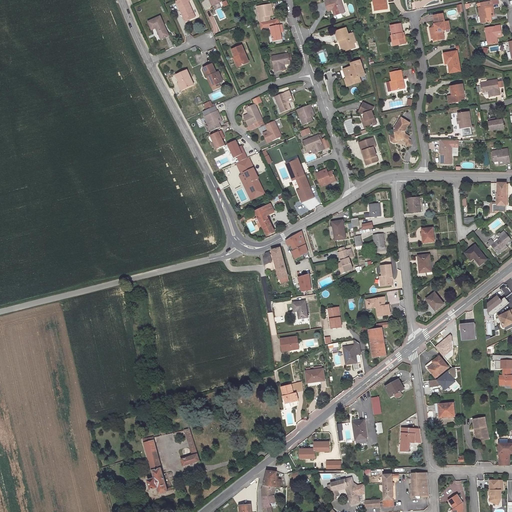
[(173,0),(174,0),(179,12),(181,11),(185,19),(193,15),(186,0),(173,0)]
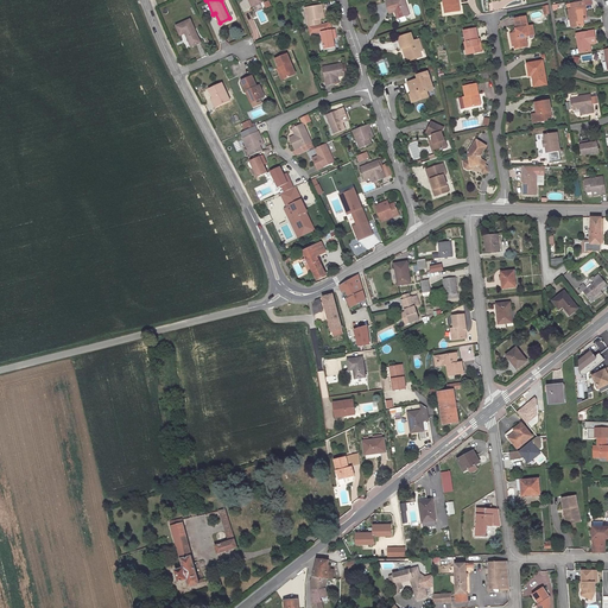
[(388,12),(394,11),(397,10),(399,17),(407,14),(403,0),(386,0),(385,0),(388,12)]
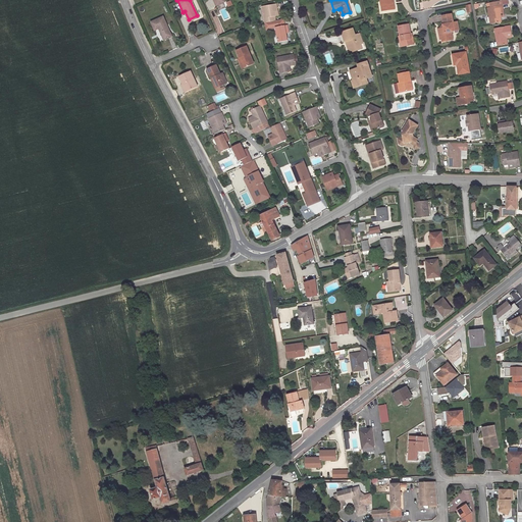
[(379,0),(381,10),(393,9),(393,3),(392,3),(390,0),(379,0)]
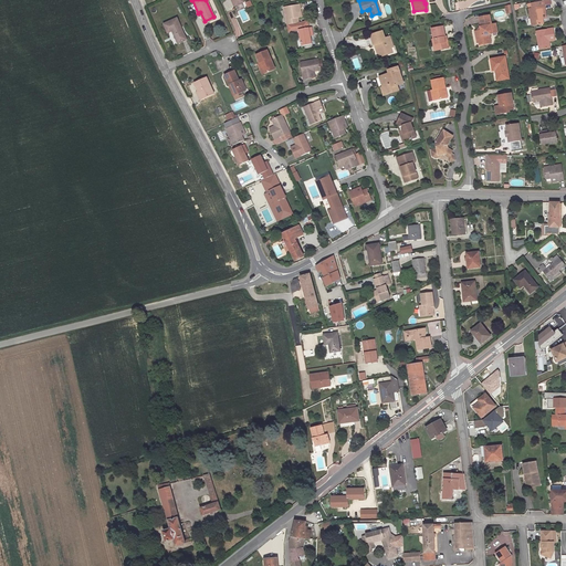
[(295,10),(299,9),(297,1),(282,3),(285,21),(296,19),(295,14),(295,10)]
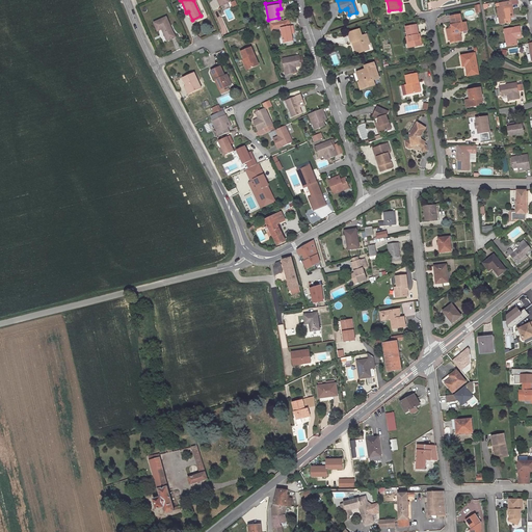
[(512,1),(501,3),(501,7),(498,8),(501,25),(511,23),(510,18),(514,17),(512,1)]
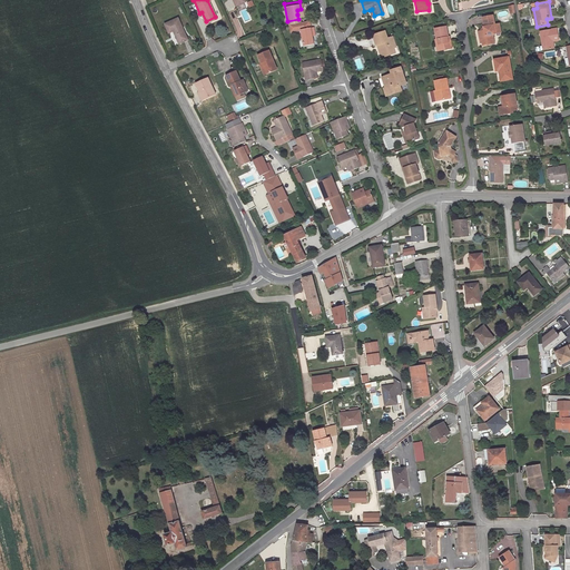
[(236,30),(242,28),(236,15),(232,17),(236,30)]
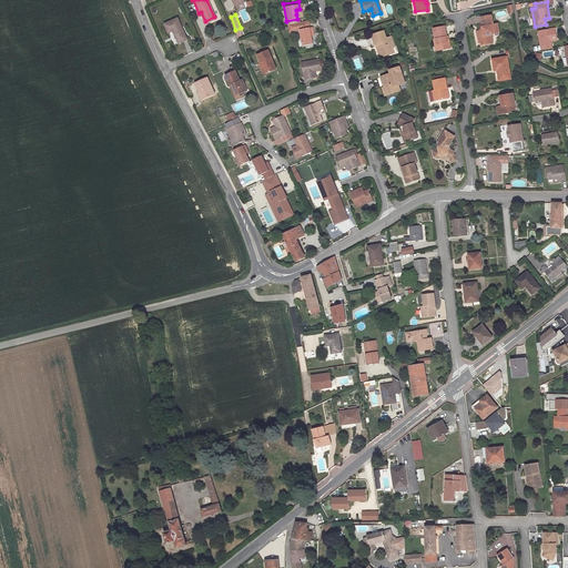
[(490,16),(479,18),(482,27),(480,27),(479,30),(479,31),(475,32),(478,43),(479,42),(480,46),(488,44),(487,40),(489,40),(488,36),(489,33),(492,34),(494,30),(497,30),(496,24),(492,26),(490,16)]
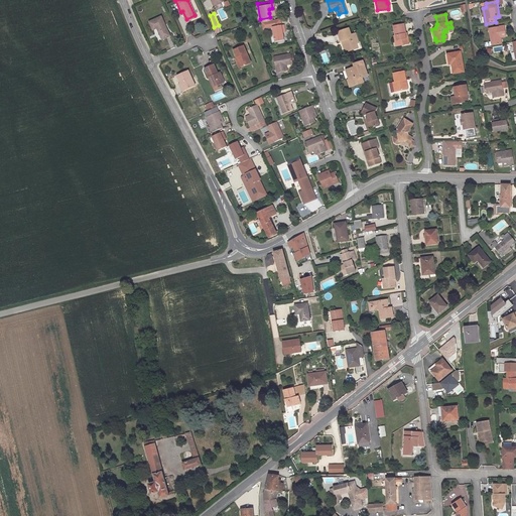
[(167,34),(158,15),(147,21),(150,29),(154,27),(159,38),(167,34)]
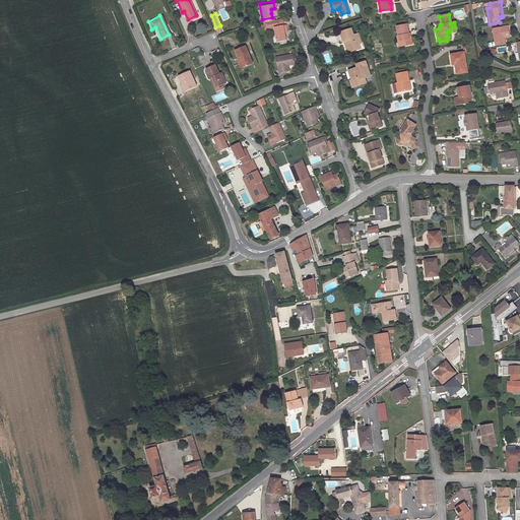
[(272,17),(262,19),(264,26),(273,24),(282,22),(280,15),(272,17)]
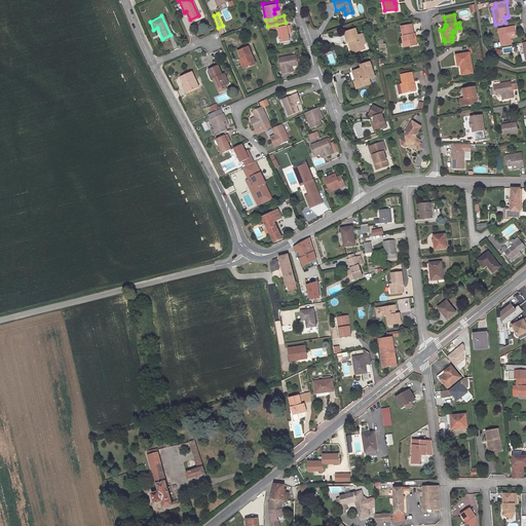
[(286,28),(289,27),(288,23),(286,23),(276,25),(278,40),(288,38),(287,31),(286,28)]
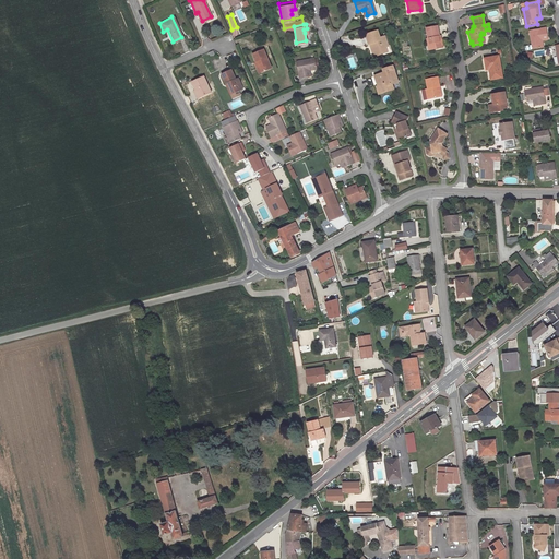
[(442,48),(440,39),(438,40),(437,36),(438,36),(436,26),(425,28),(427,38),(425,38),(426,45),(429,44),(430,50),(442,48)]
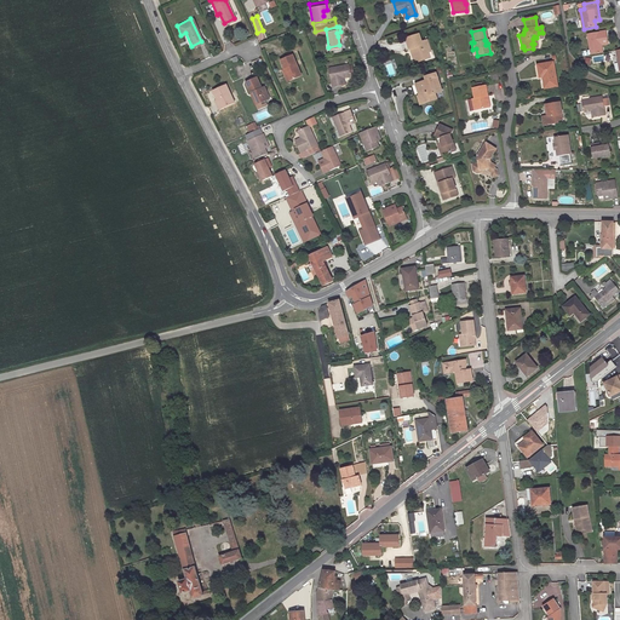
[(407,47),(409,46),(413,46),(417,58),(420,57),(420,59),(430,56),(422,30),(403,36),(407,47)]
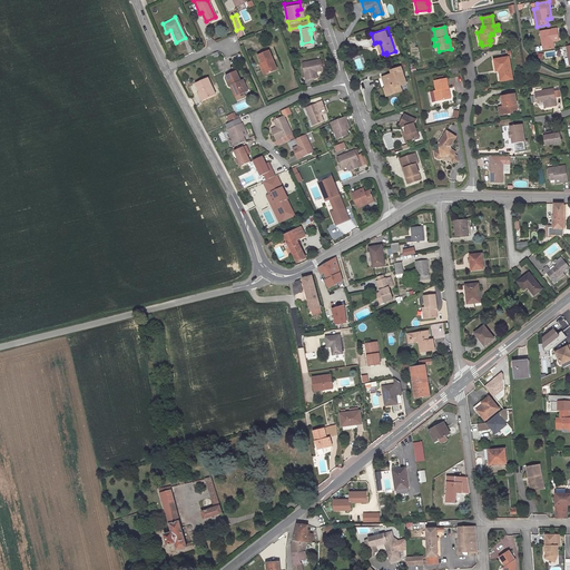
[(552,37),(558,36),(557,29),(540,31),(542,46),(542,50),(554,48),(553,41),(552,37)]
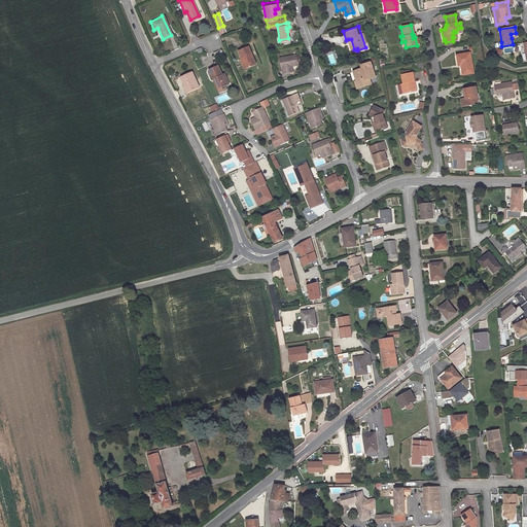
[(348,39),(352,51),(357,50),(357,48),(354,49),(351,39),(348,39)]
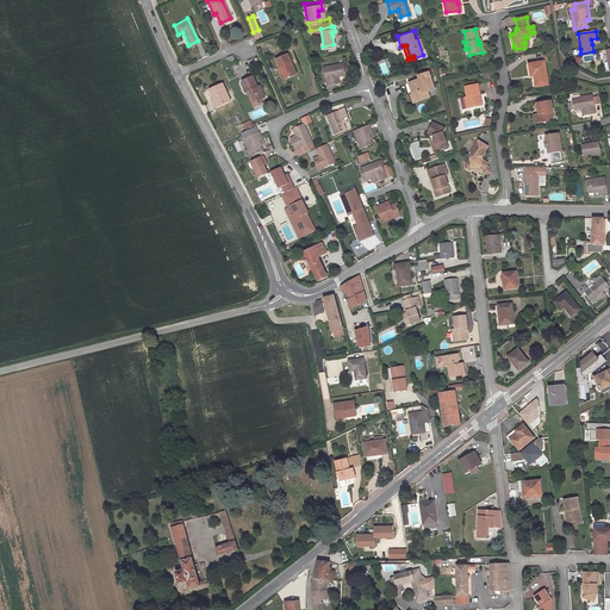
[(294,72),(286,51),(273,56),(275,61),(274,61),(278,70),(281,69),(284,76),(294,72)]
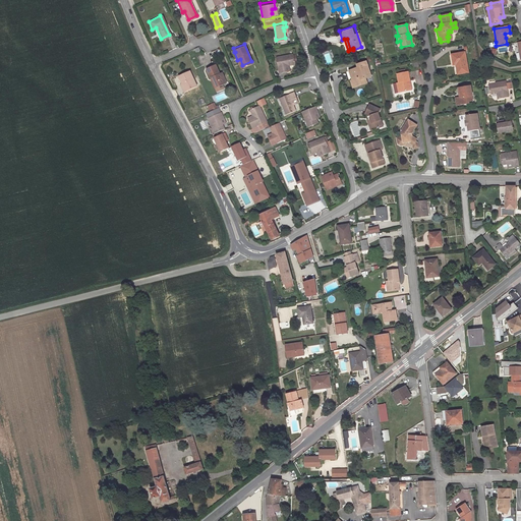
[(278,70),(285,69),(284,63),(288,63),(294,62),(294,61),(296,60),(295,52),(292,52),(275,55),(278,70)]
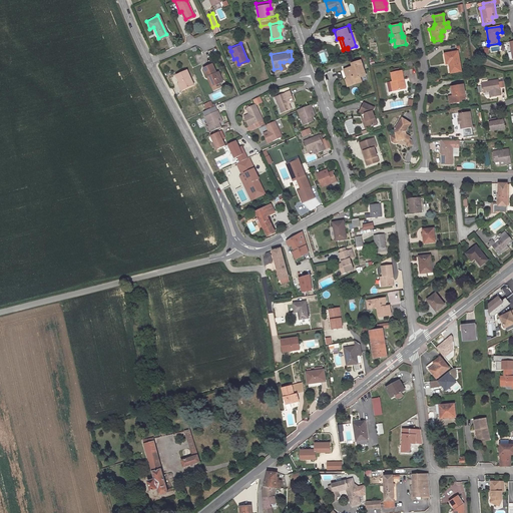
[(457,51),(443,54),(445,63),(448,63),(450,73),(460,71),(457,51)]
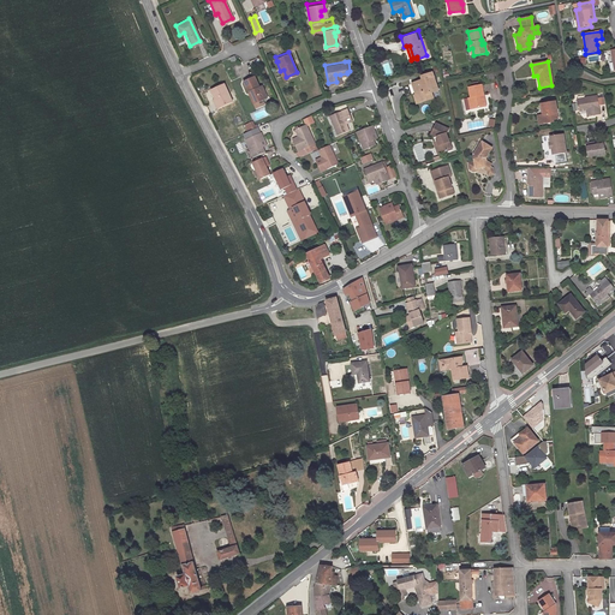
[(382,65),(386,77),(394,73),(390,63),(382,65)]
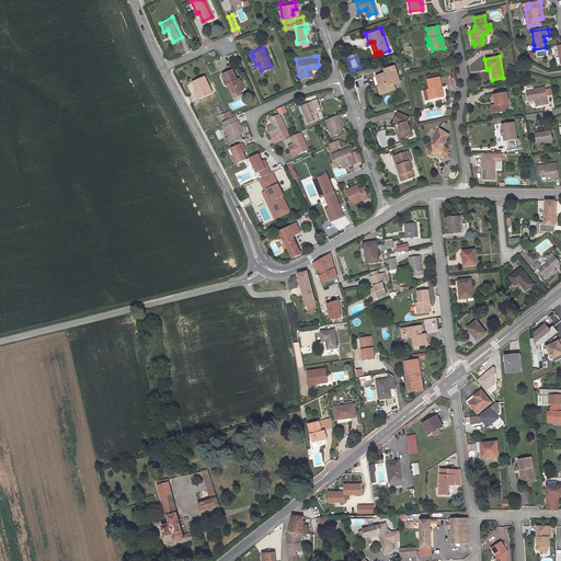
[(384,72),(374,76),(377,83),(378,87),(380,86),(382,93),(393,90),(392,84),(399,82),(393,66),(382,69),(384,72)]
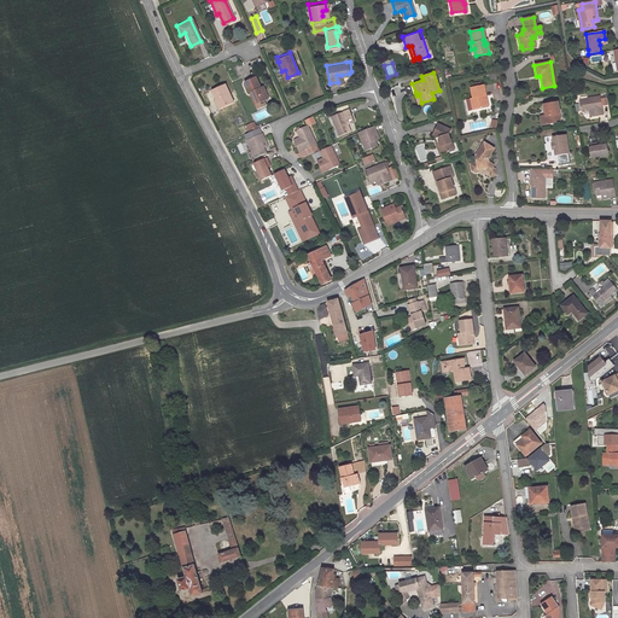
[(251,91),(256,101),(266,97),(261,86),(258,87),(254,76),(243,81),(248,92),(251,91)]
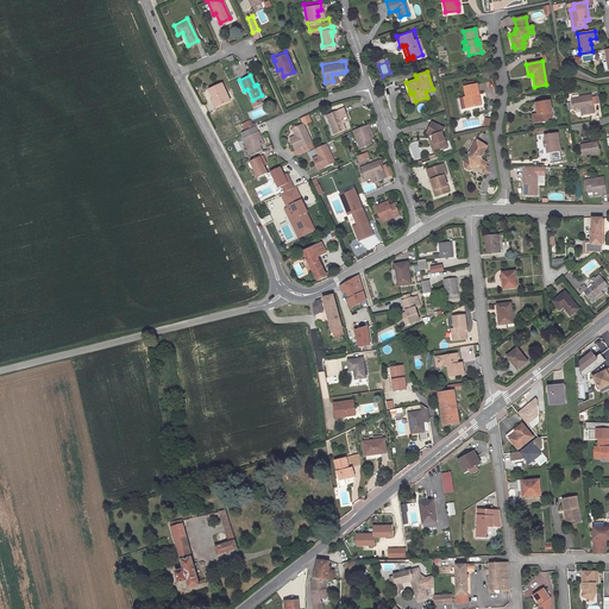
[(220,82),(207,88),(208,92),(207,93),(212,101),(214,99),(217,105),(228,99),(220,82)]
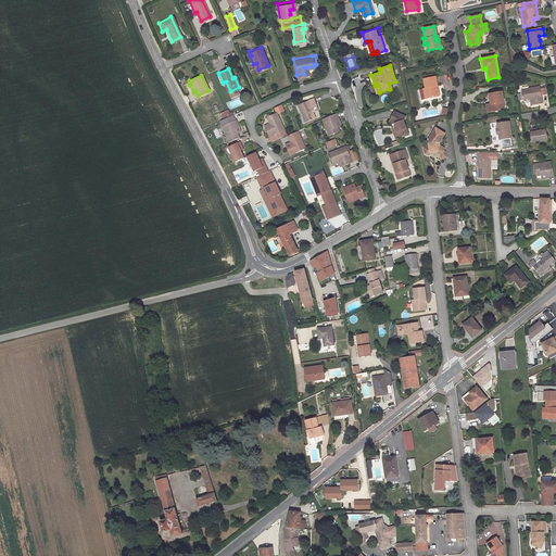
[(436,86),(433,77),(422,79),(424,88),(421,89),(424,99),(436,97),(433,87),(436,86)]
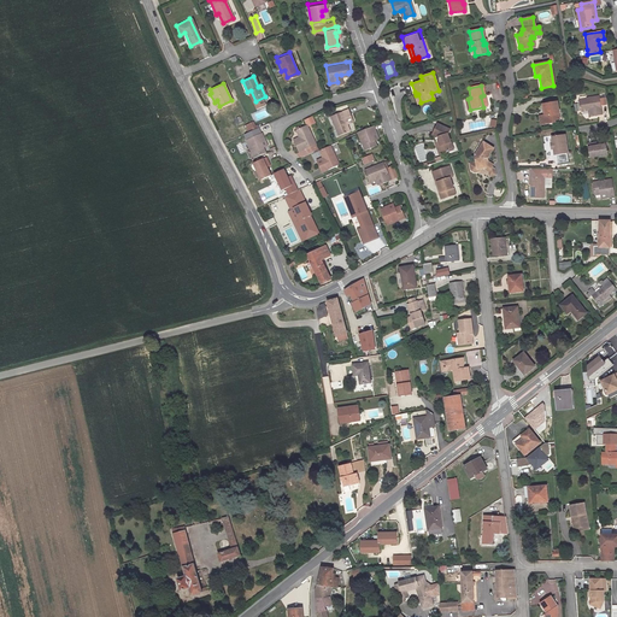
[(493,101),(503,99),(501,90),(492,93),(493,101)]
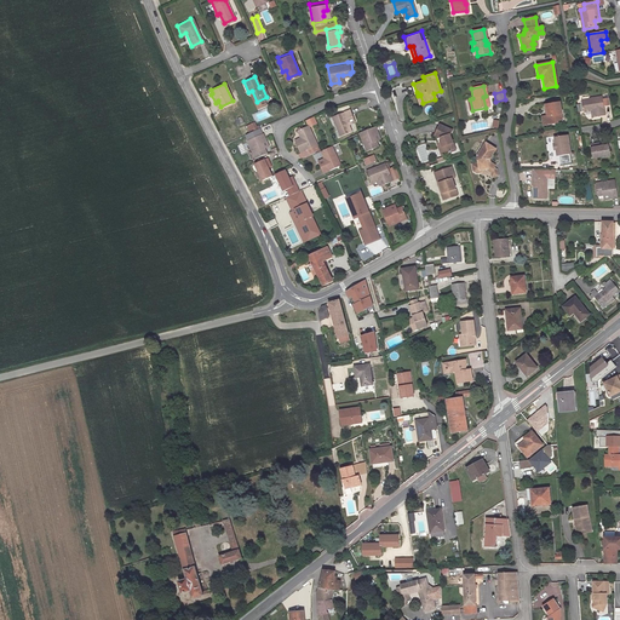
[(583,113),(590,112),(595,112),(596,118),(604,116),(602,97),(580,101),(583,113)]
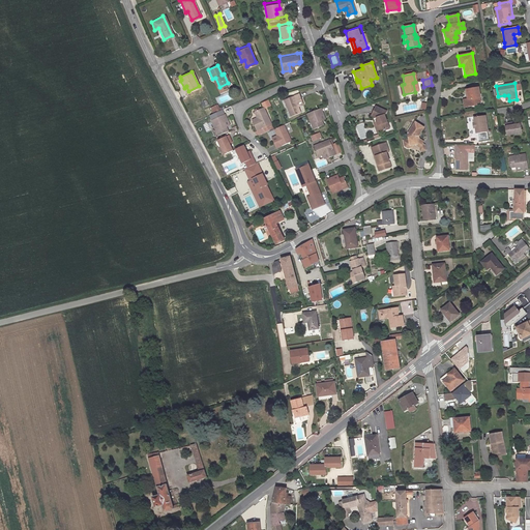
[(468,98),(466,99),(467,107),(475,106),(475,104),(479,102),(479,97),(478,87),(466,89),(467,96),(467,95),(468,98)]
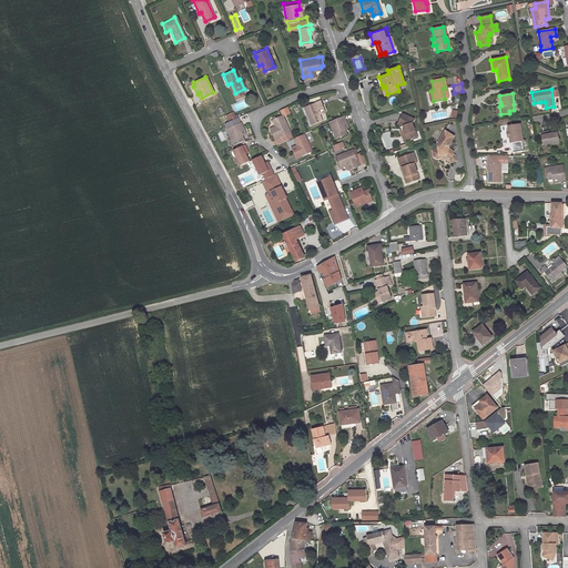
[(320,119),(317,113),(315,109),(321,107),(317,99),(301,105),(308,123),(320,119)]
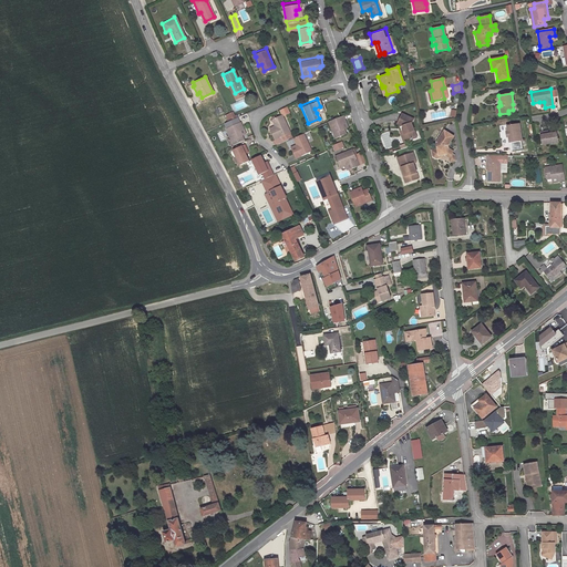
[(269,119),(272,125),(275,130),(269,132),(275,143),(290,136),(280,114),(269,119)]
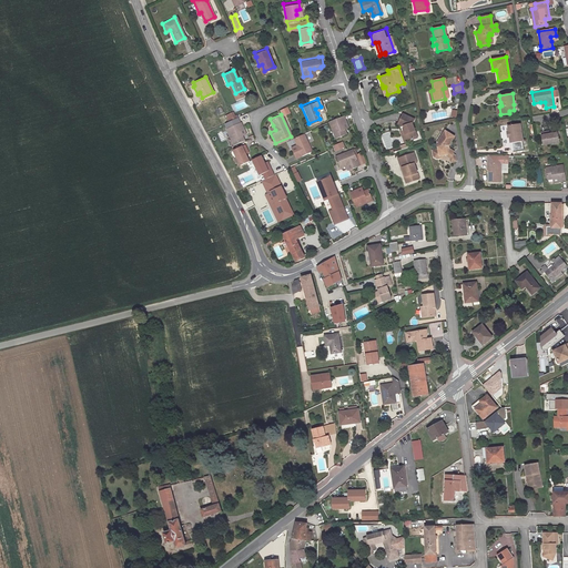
[(402,135),(404,142),(415,139),(411,124),(413,120),(401,114),(396,124),(402,127),(403,130),(399,131),(397,131),(399,137),(402,135)]
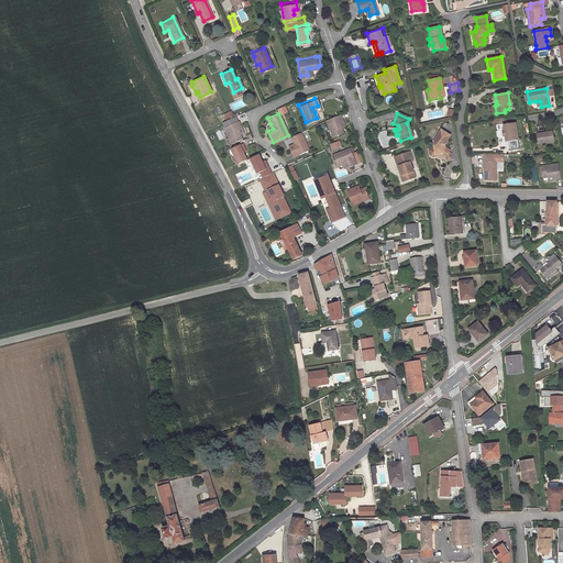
[(341,132),(339,127),(338,123),(341,121),(339,114),(323,120),(330,136),(341,132)]
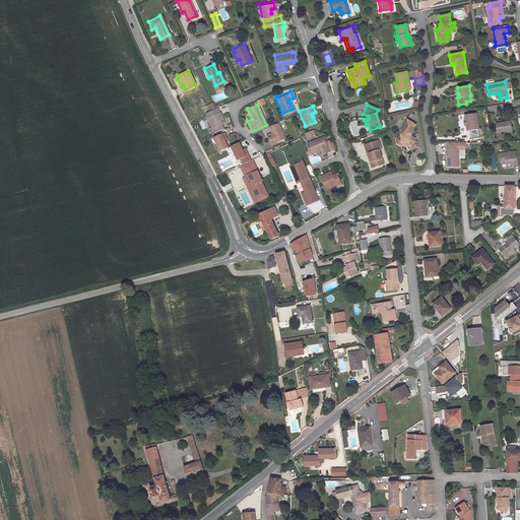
[(221,128),(219,124),(217,120),(220,118),(217,112),(214,113),(207,117),(204,118),(211,133),(221,128)]
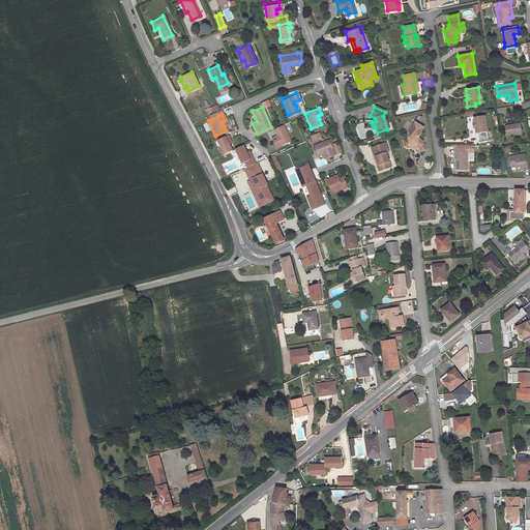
[(474,123),(475,127),(477,127),(478,133),(479,142),(489,140),(484,116),(475,117),(476,122),(474,123)]
